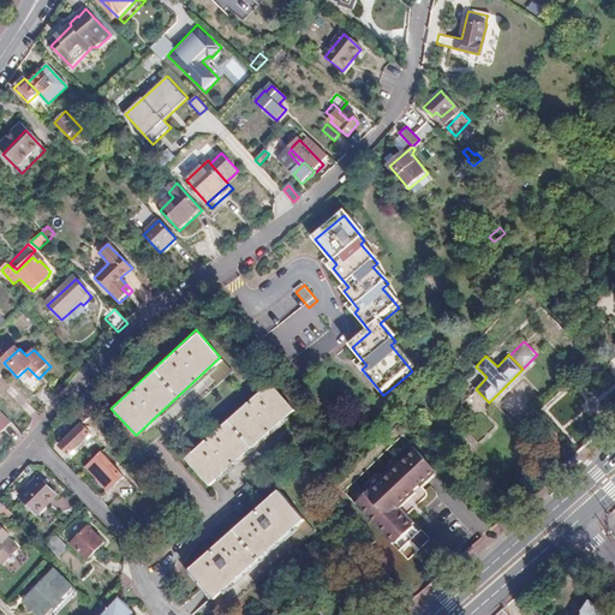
[(145,446),(231,368),(220,357),(136,435),(145,446)]
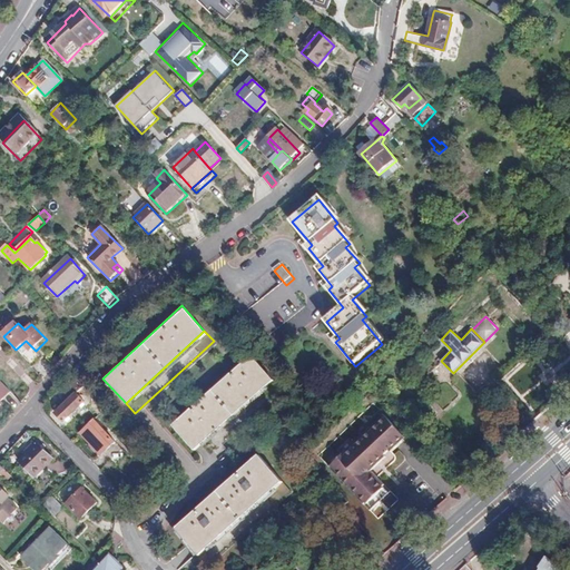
[(193,452),(273,383),(251,357),(170,426),(193,452)]
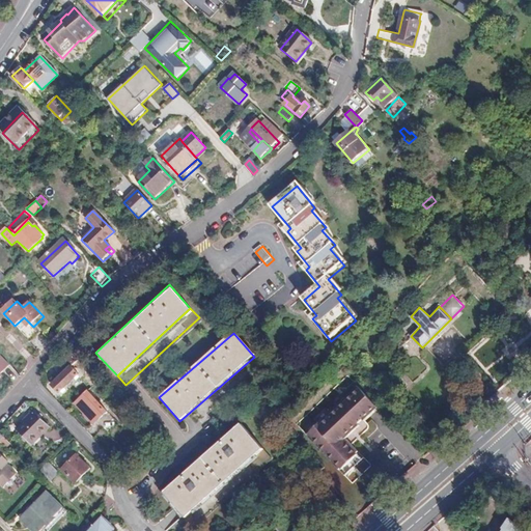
[(400,362),(413,348),(407,342),(394,356),(400,362)]
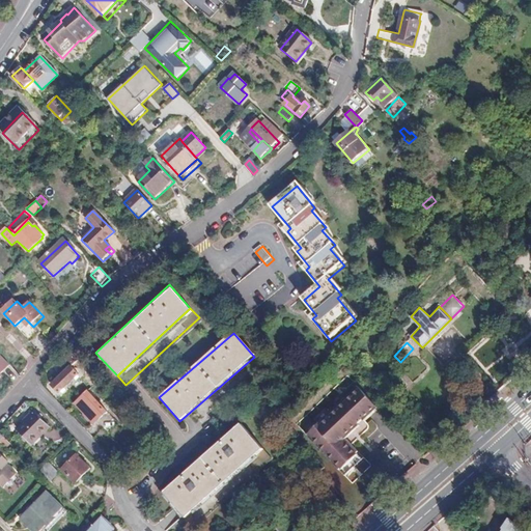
[(78,374),(71,367),(77,361),(70,354),(57,365),(61,369),(58,371),(61,374),(50,385),(58,393),(78,374)]
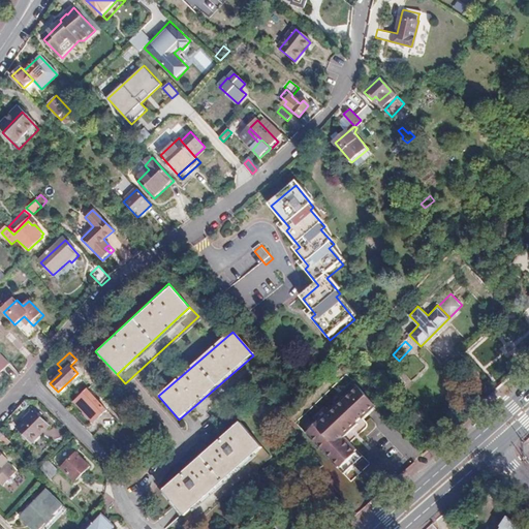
[(193,424),(261,366),(253,355),(185,414),(193,424)]
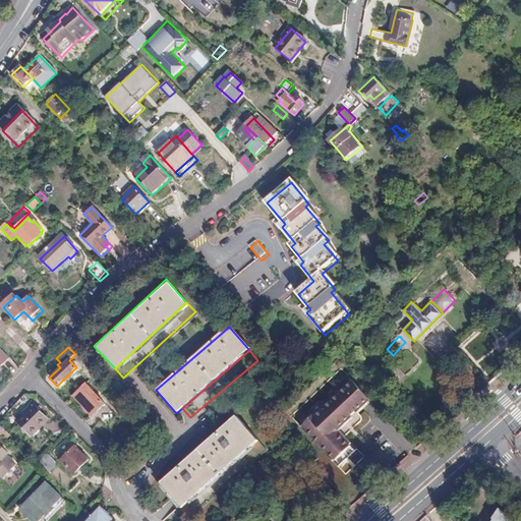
[(1,368),(8,361),(0,352),(0,375),(3,372),(1,368)]
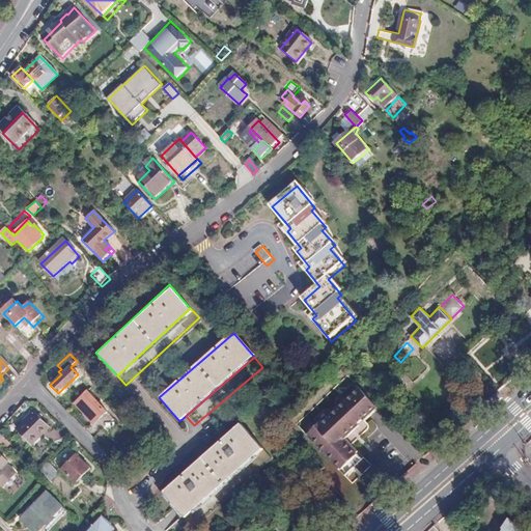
[(493,398),(500,404),(511,392),(505,386),(493,398)]
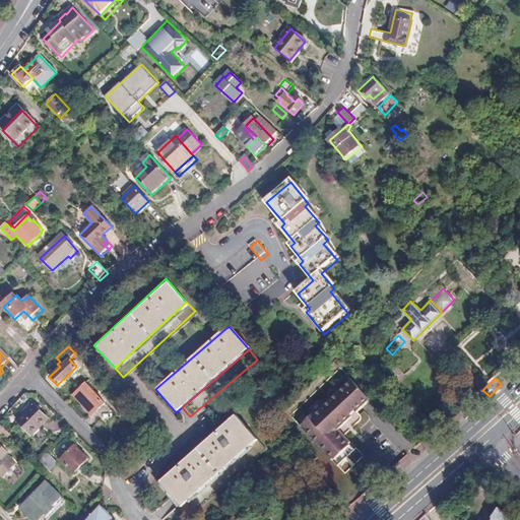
[(340,431),(353,418),(351,416),(356,412),(359,414),(373,401),(352,379),(349,382),(340,391),(336,394),(323,406),(316,413),(305,425),(301,428),(338,468),(358,450),(340,431)]
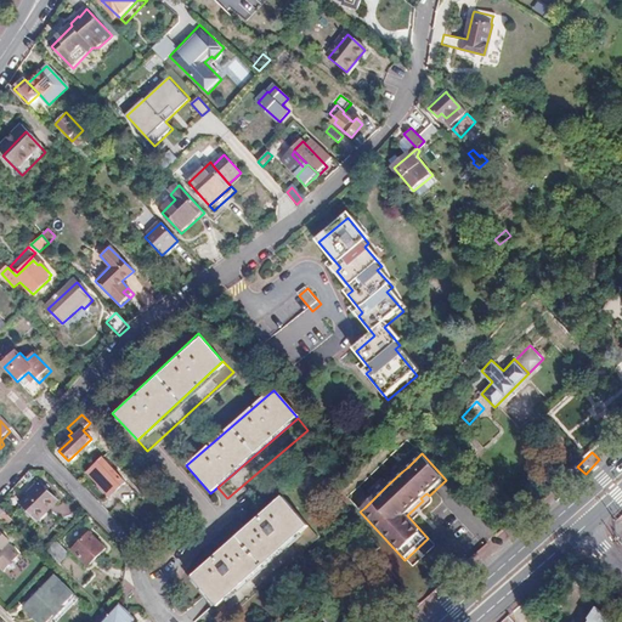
[(407,468),(418,457),(416,454),(405,464),(407,468)]
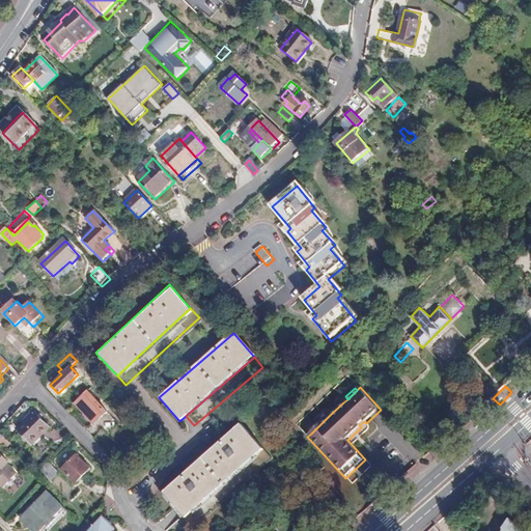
[(100,417),(80,396),(73,402),(92,423),(100,417)]
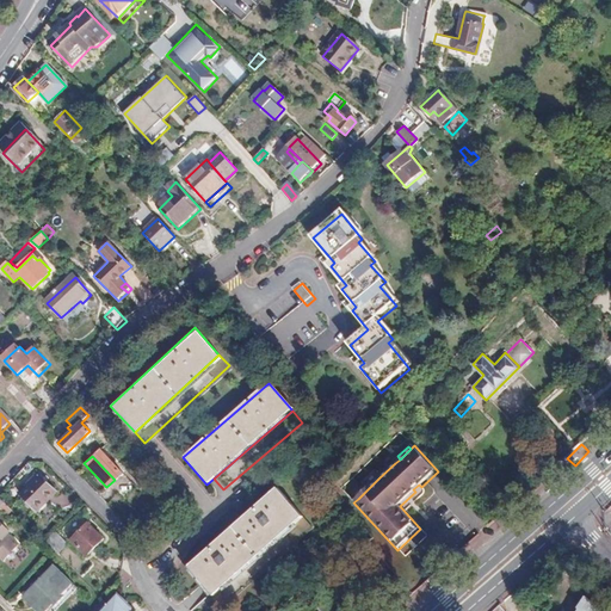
[(380,477),(395,463),(393,461),(377,475),(380,477)]
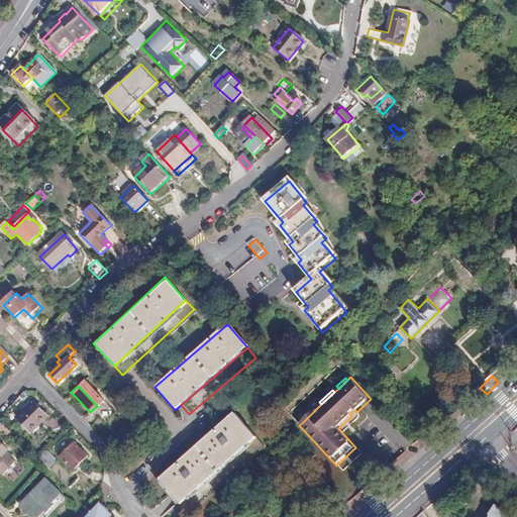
[(54,421),(35,402),(18,420),(36,437),(54,421)]
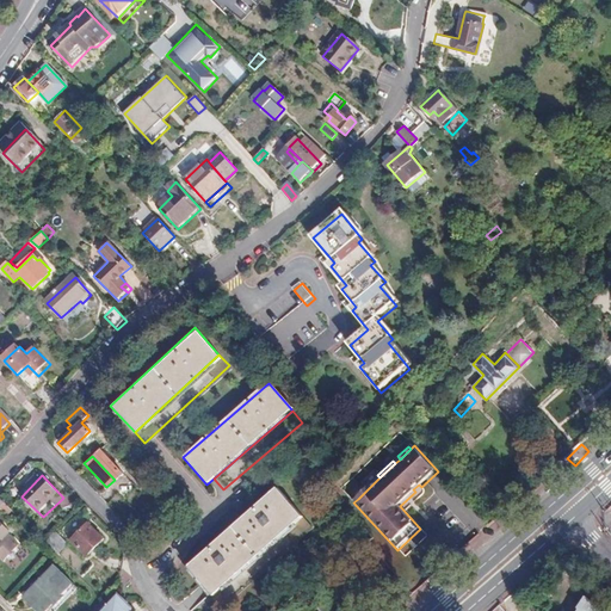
[(358,499),(371,486),(369,483),(355,495),(358,499)]
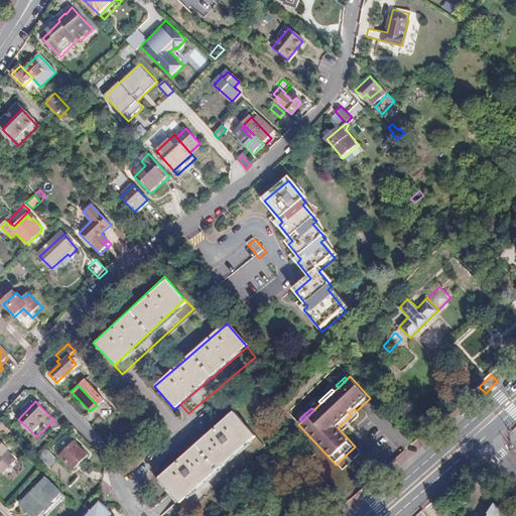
[(180,504),(257,437),(235,412),(158,479),(159,480),(180,504)]
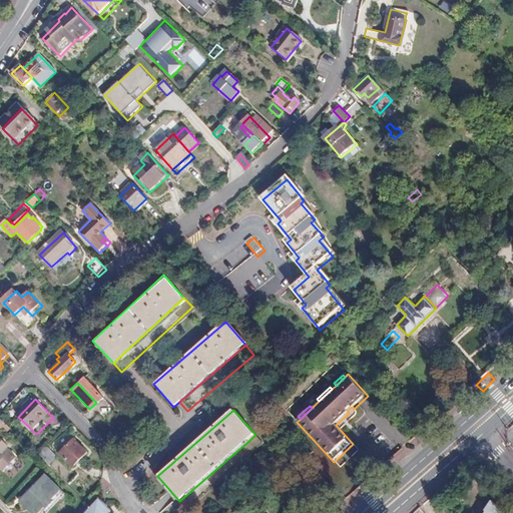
[(17,434),(1,418),(0,419),(0,426),(5,431),(6,430),(12,436),(13,435),(15,437),(17,434)]
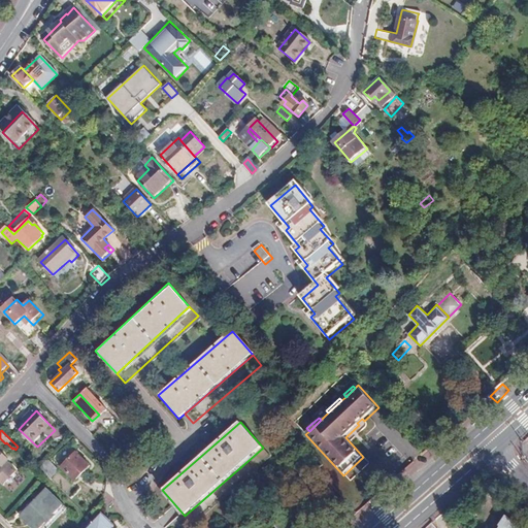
[(192,525),(271,457),(263,448),(185,516),(192,525)]
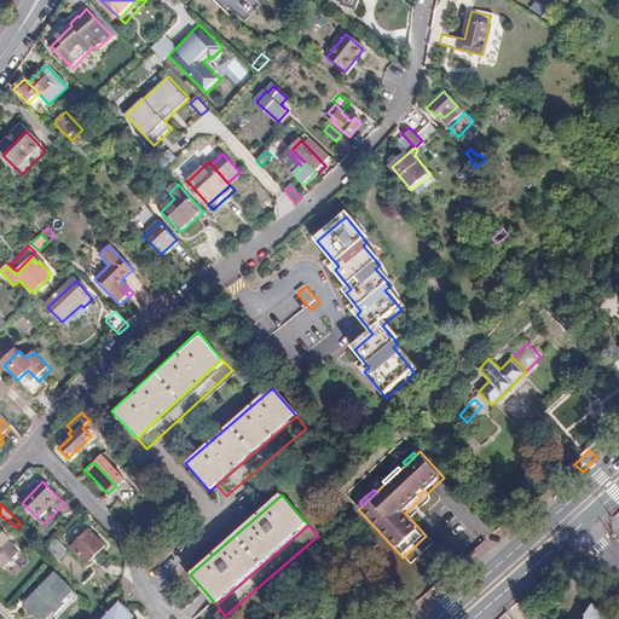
[(1,528),(0,530),(0,563),(11,554),(6,549),(15,542),(1,528)]
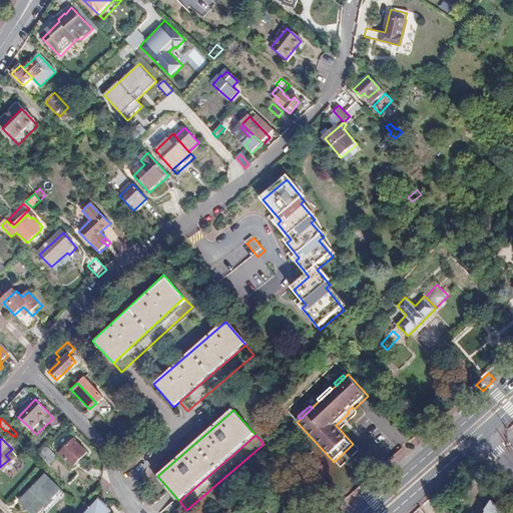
[(87,456),(74,442),(60,456),(74,469),(87,456)]
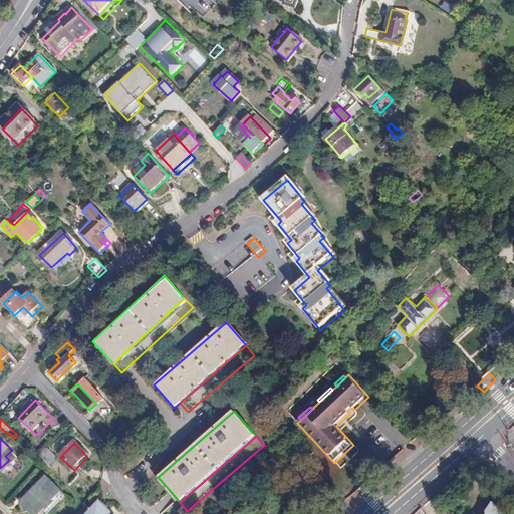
[(47,447),(42,452),(51,462),(56,457),(47,447)]
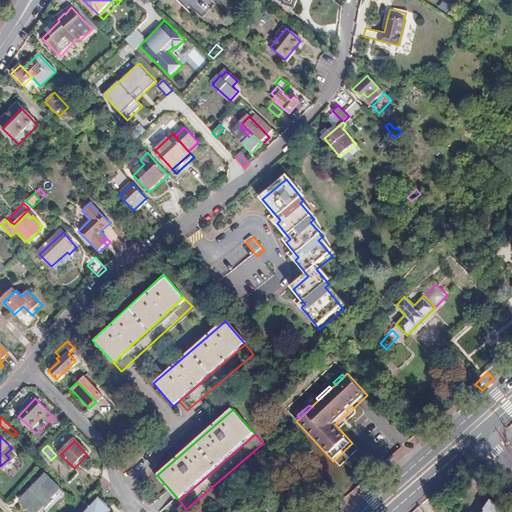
[(30,511),(46,511),(66,491),(46,472),(19,501),(30,511)]
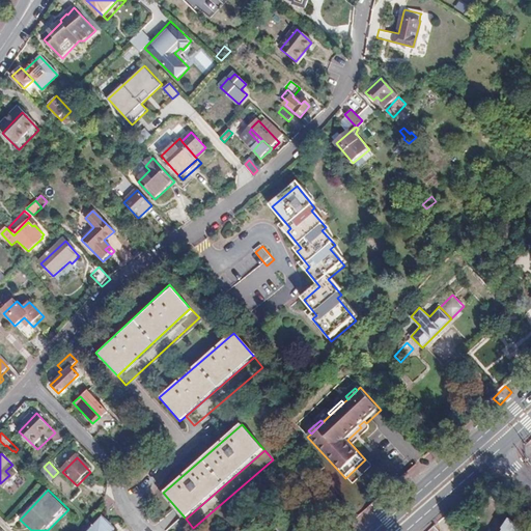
[(186,519),(164,494),(162,496),(183,521),(186,519)]
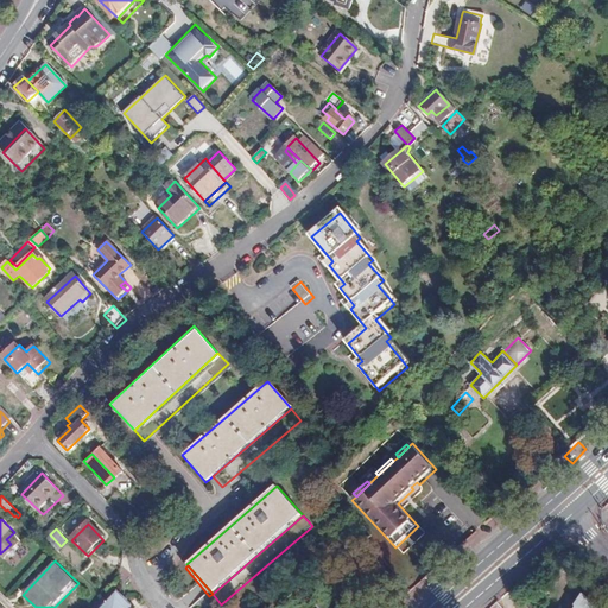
[(124,602),(124,601),(125,599),(119,593),(109,602),(107,600),(99,607),(120,607),(124,602)]
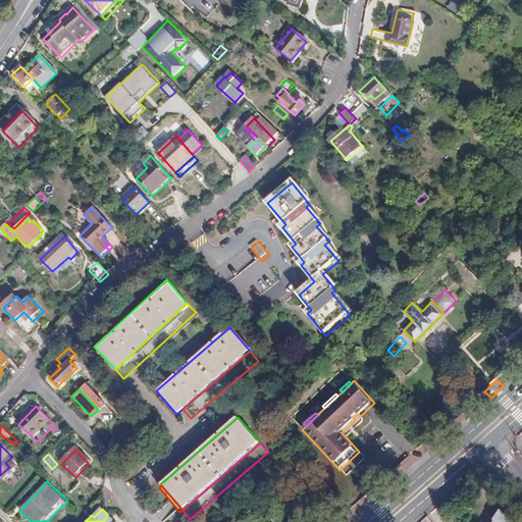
[(509,521),(494,510),(487,520),(489,521),(488,521),(509,521)]
